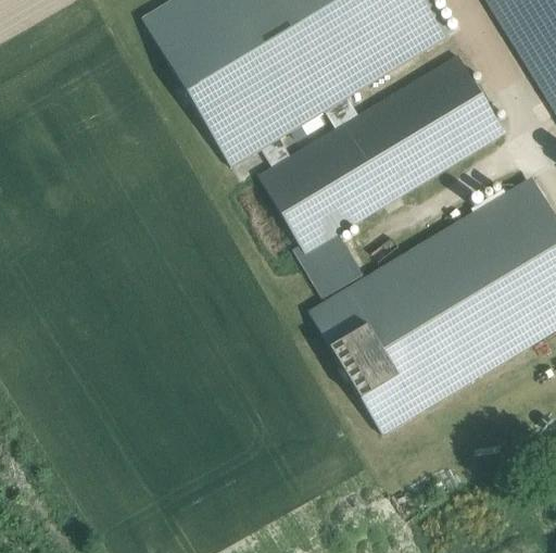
[(165,0),(140,15),(226,168),(261,148),(279,137),(325,110),(346,97),(446,37),(425,0),(165,0)]
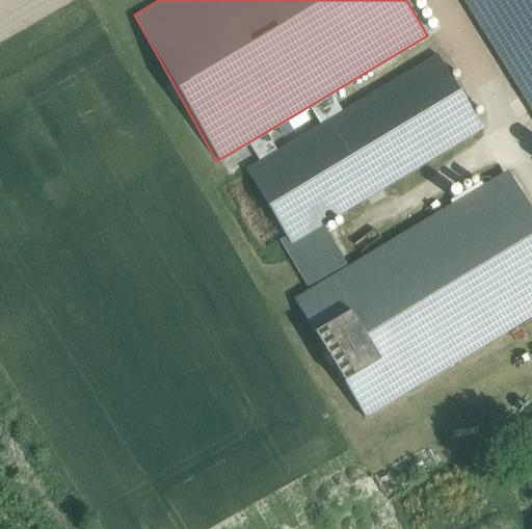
[(466,0),(531,105),(531,0),(466,0)]
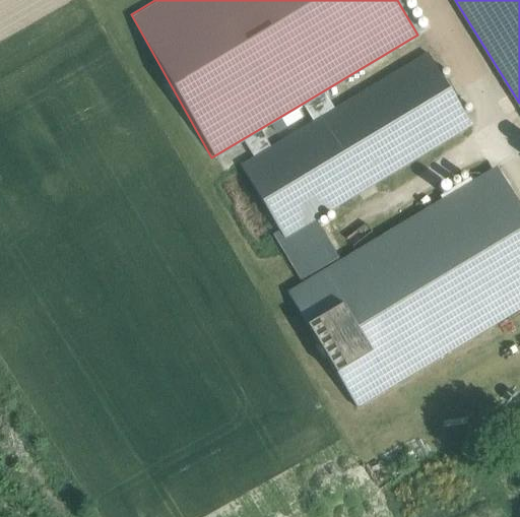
[(254,155),(242,164),(281,231),(274,235),(288,258),(302,279),(339,256),(317,219),(472,126),(429,52),(335,108),(324,90),(304,103),(314,120),(271,145),(261,128),(244,138),(254,155)]
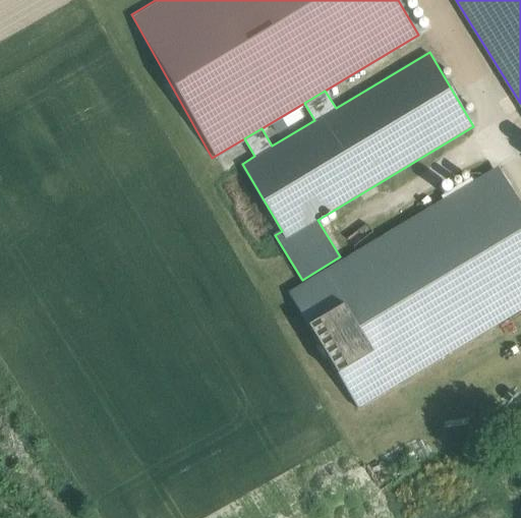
[(520,203),(498,165),(288,290),(358,406),(520,308),(520,203)]
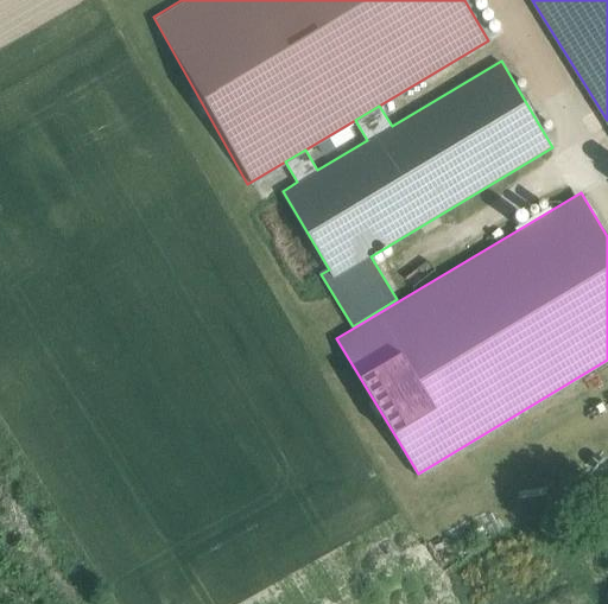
[(603,494),(593,495),(596,512),(607,509),(607,515),(607,485),(602,487),(603,494)]
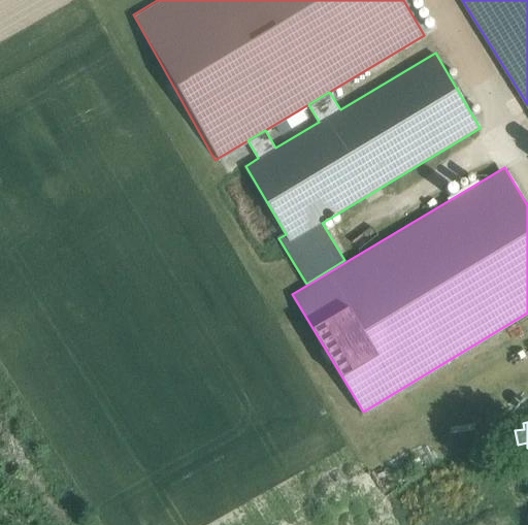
All buildings are outlined.
